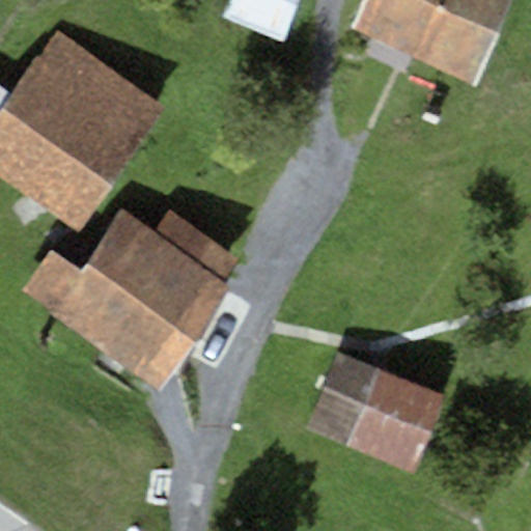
[(298,0),(230,0),(223,21),(284,42),(298,0)]
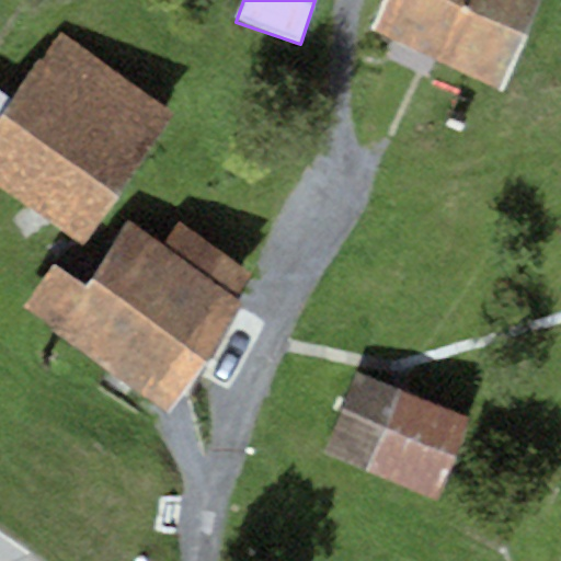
[(545,0),(385,0),(373,30),(510,86),(545,0)]
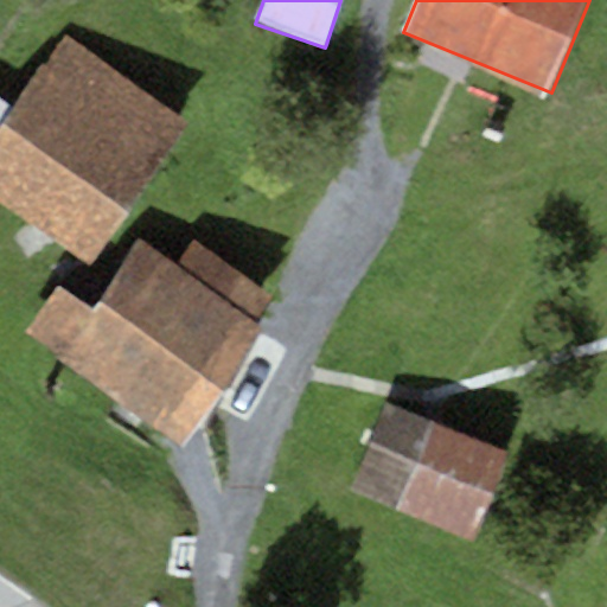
[(191,122),(65,34),(0,127),(0,200),(91,264),(191,122)]
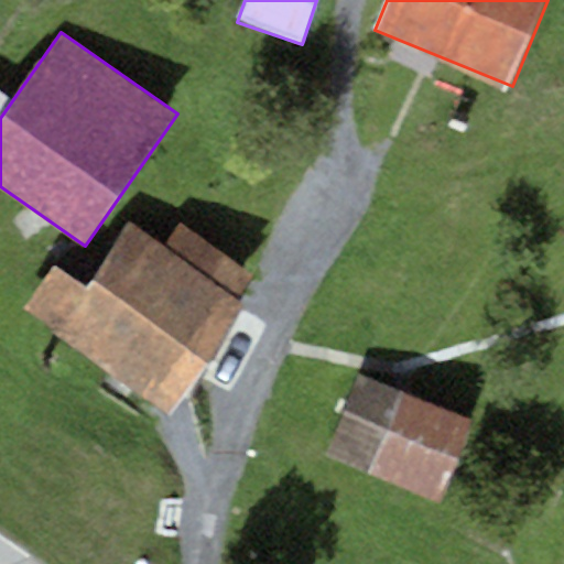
[(165,250),(131,225),(89,284),(55,261),(21,310),(169,414),(245,307),(236,301),(252,275),(183,226),(165,250)]
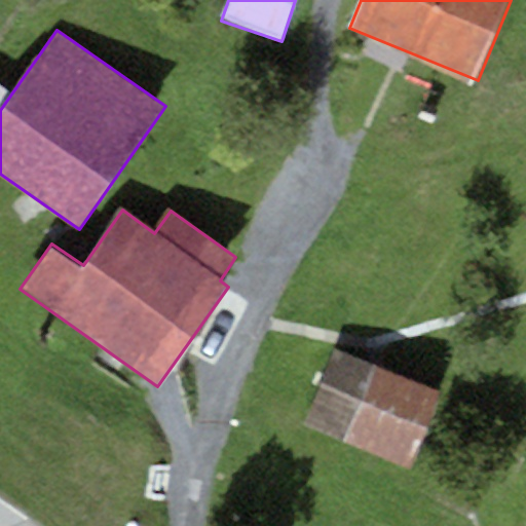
[(441,391),(334,348),(302,428),(409,471),(441,391)]
